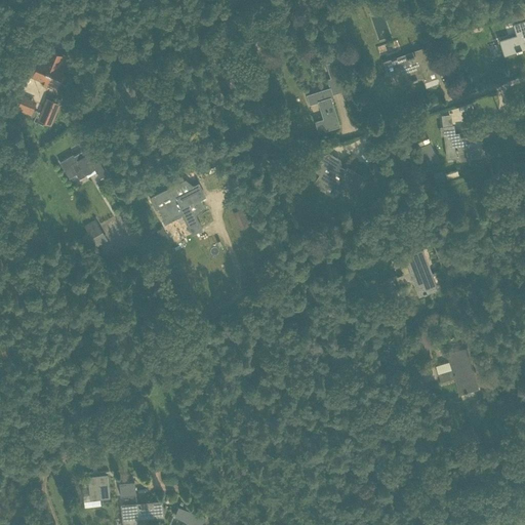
[(508,15),(510,22),(522,17),(520,11),(508,15)]
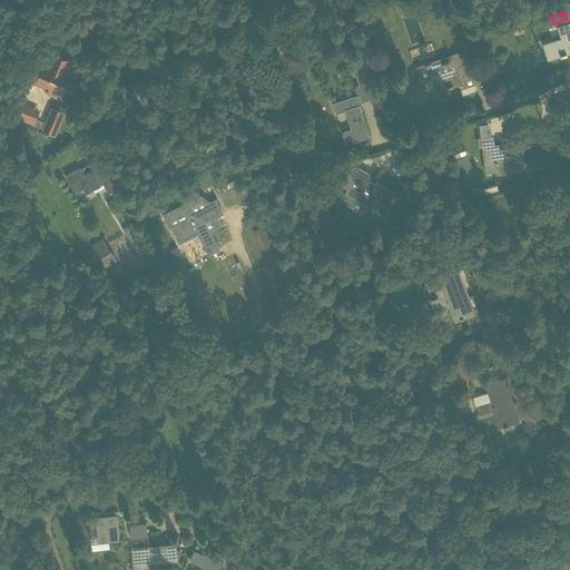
[(560,57),(567,55),(566,53),(569,51),(569,22),(556,28),(560,39),(542,45),(548,60),(560,56),(560,57)]
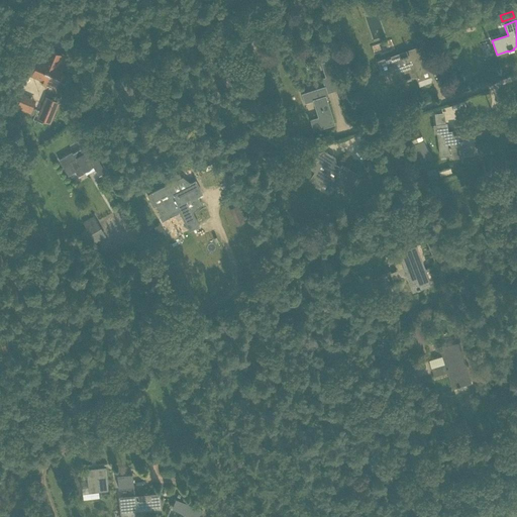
[(378,61),(379,63),(382,72),(389,70),(394,84),(405,80),(411,78),(410,77),(416,75),(417,80),(419,85),(431,81),(427,69),(425,69),(418,47),(378,61)]
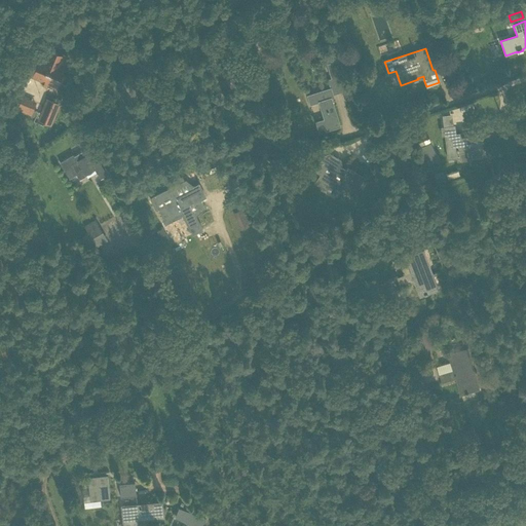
[(44,62),(40,60),(33,76),(55,85),(58,81),(61,82),(64,75),(61,74),(63,69),(58,67),(61,60),(47,53),(44,62)]
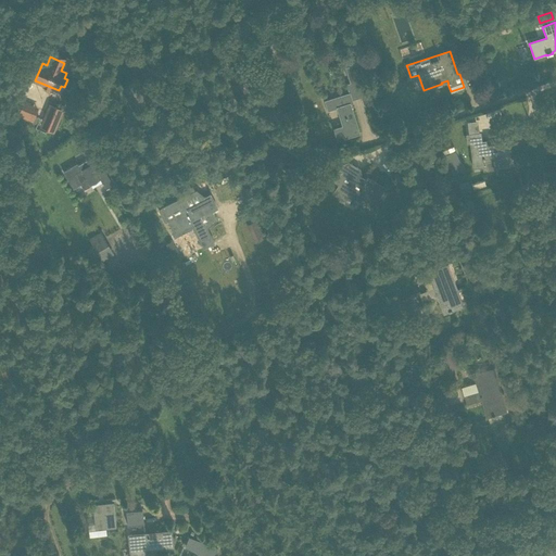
[(138,83),(124,89),(131,105),(140,101),(141,104),(148,101),(140,87),(151,81),(151,83),(152,81),(139,58),(129,62),(138,83)]
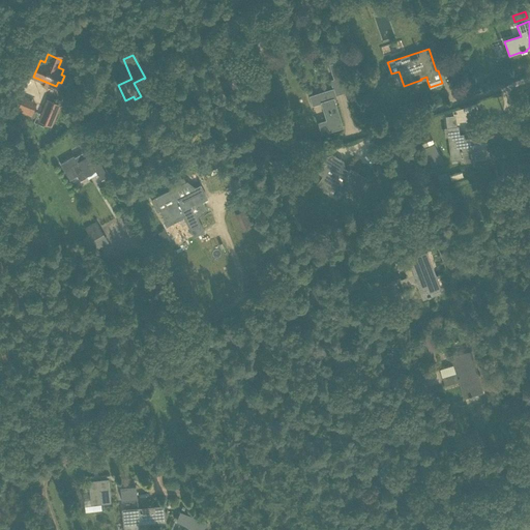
[(328,65),(332,79),(342,77),(336,62),(328,65)]
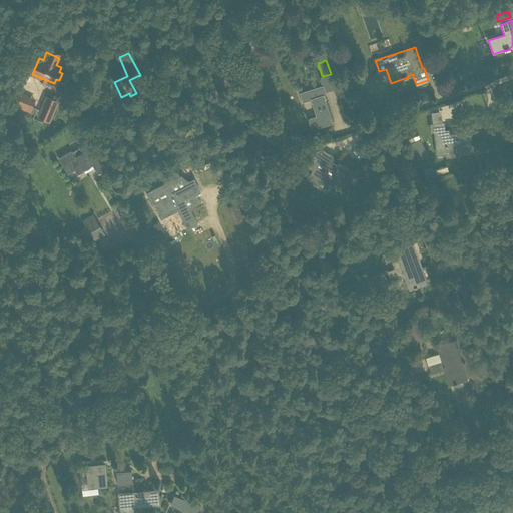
[(323,95),(325,94),(323,85),(300,92),(303,101),(311,99),(316,116),(308,118),(311,129),(332,122),(323,95)]
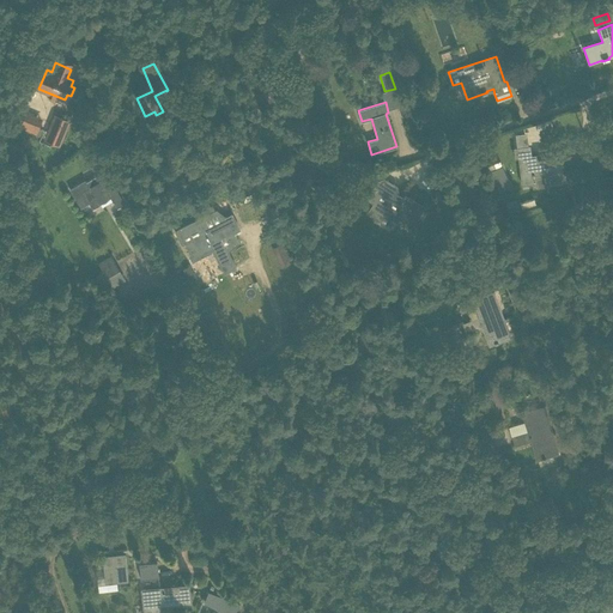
[(43,140),(60,147),(70,121),(54,114),(43,140)]
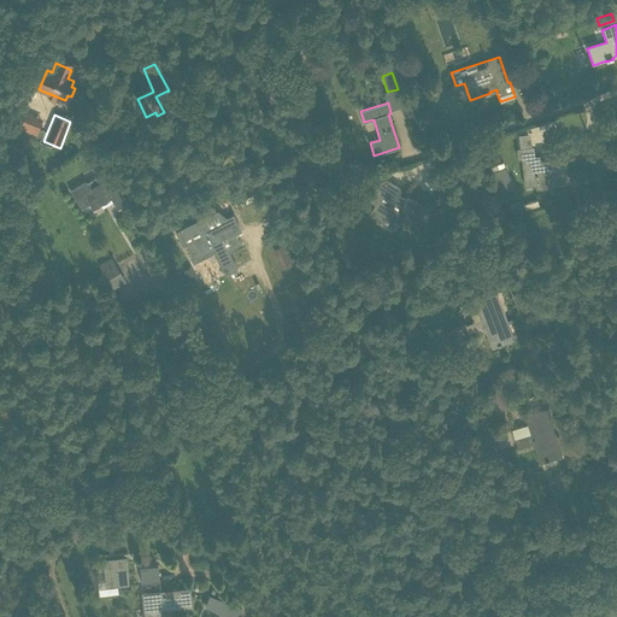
[(533,147),(517,150),(518,159),(523,159),(527,186),(535,184),(535,189),(553,188),(552,176),(564,175),(564,169),(563,157),(548,159),(548,158),(541,159),(541,162),(534,162),(533,147)]
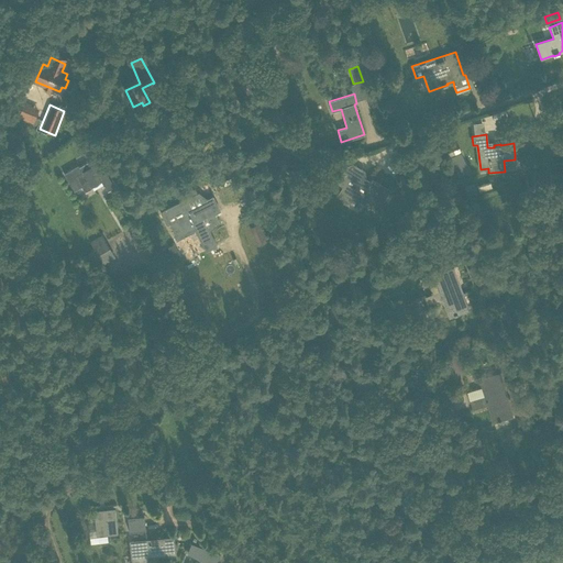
[(408,150),(410,158),(429,153),(426,144),(408,150)]
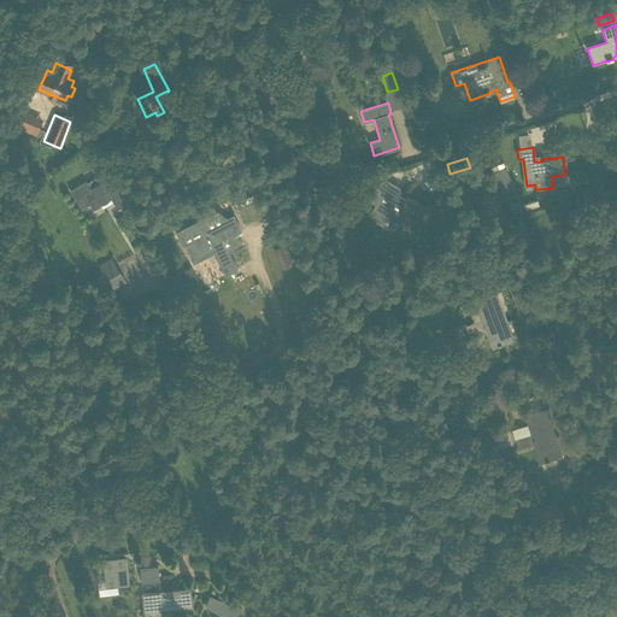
[(69,191),(81,210),(88,205),(97,200),(99,205),(111,198),(118,210),(125,205),(101,166),(94,171),(98,176),(86,183),(84,181),(69,191)]
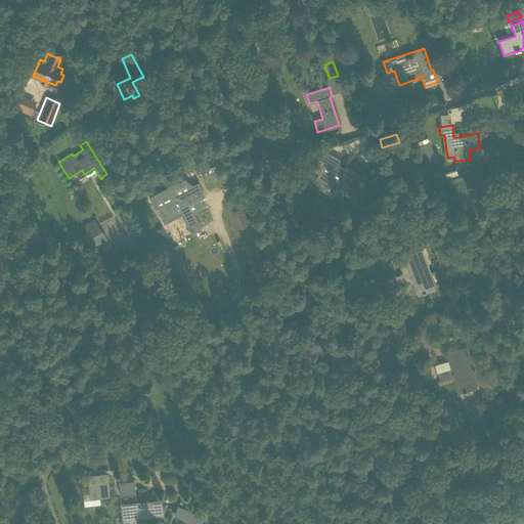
[(326,182),(350,198),(362,176),(347,167),(345,170),(334,163),(337,158),(331,154),(329,158),(322,155),(317,162),(316,161),(311,169),(318,174),(313,182),(322,188),(326,182)]
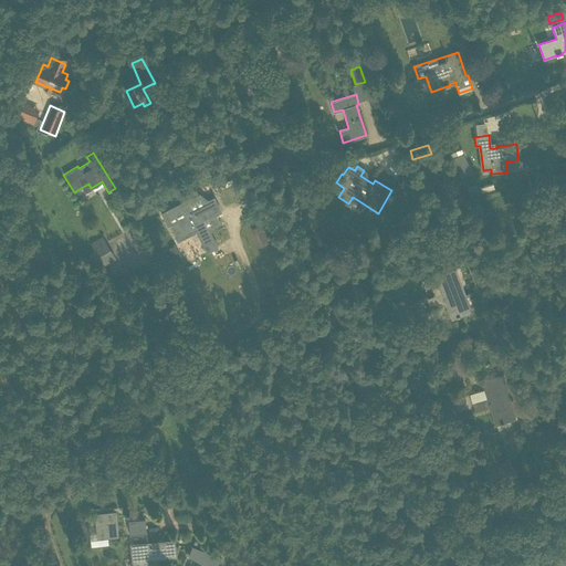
[(469,168),(459,173),(461,177),(471,173),(469,168)]
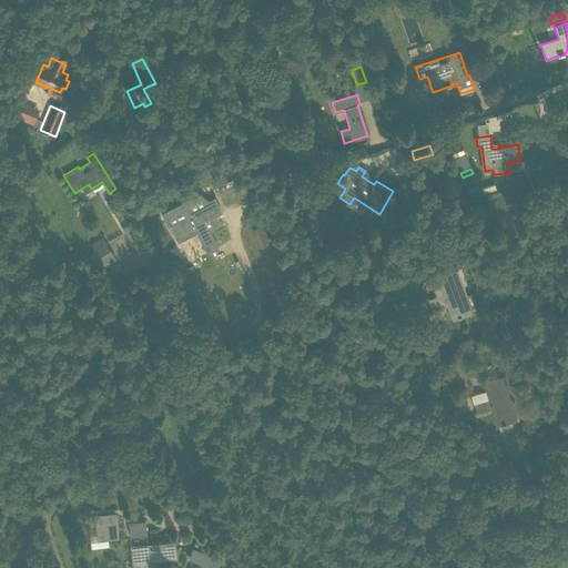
[(311,174),(312,181),(324,176),(322,171),(311,174)]
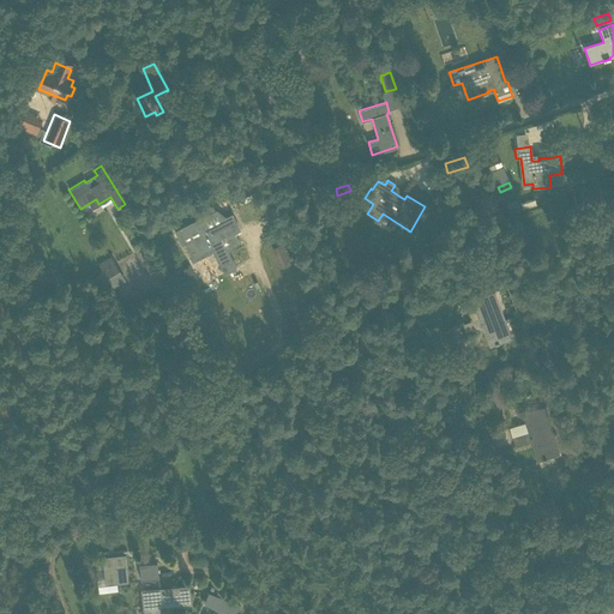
[(517,210),(513,202),(506,204),(510,214),(517,210)]
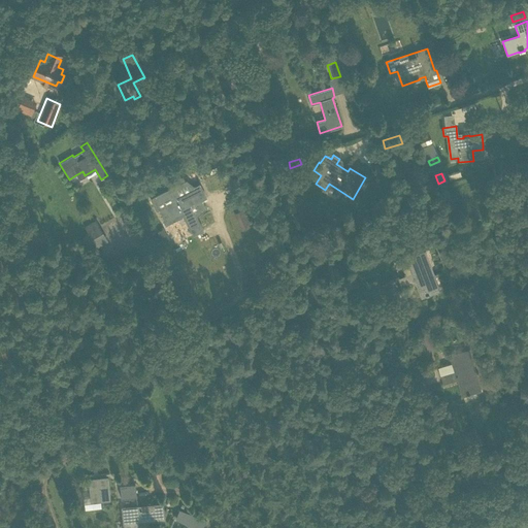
[(175,187),(153,198),(159,210),(159,209),(163,218),(163,219),(165,224),(183,216),(193,235),(202,230),(196,217),(190,205),(200,200),(206,197),(200,185),(195,187),(179,195),(175,187)]
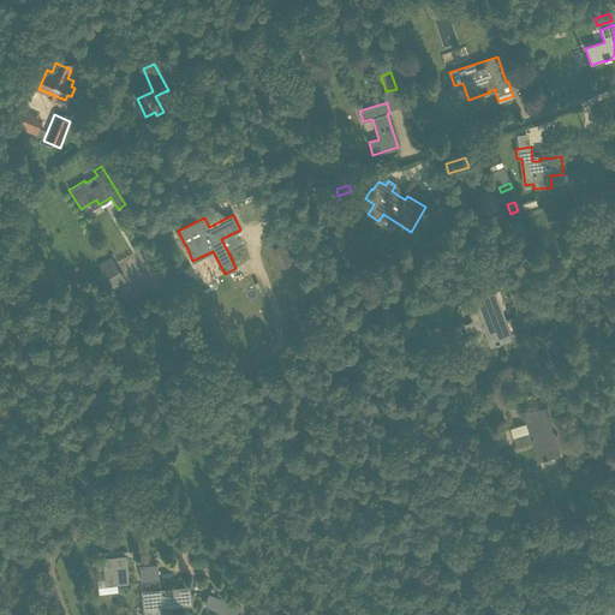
[(279,263),(282,272),(292,268),(288,260),(284,248),(275,251),(279,263)]
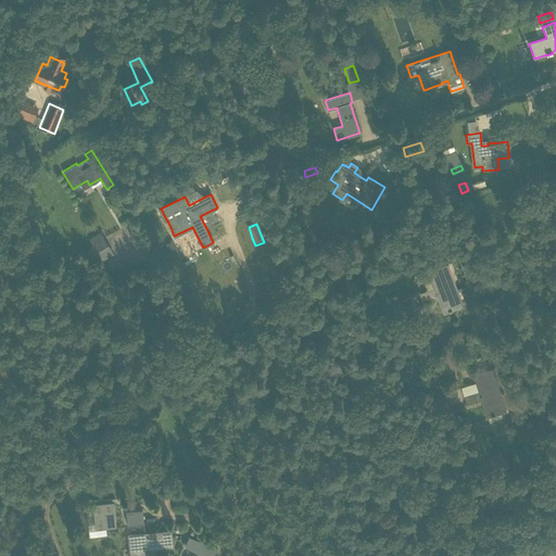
[(89,239),(100,257),(111,251),(100,232),(89,239)]
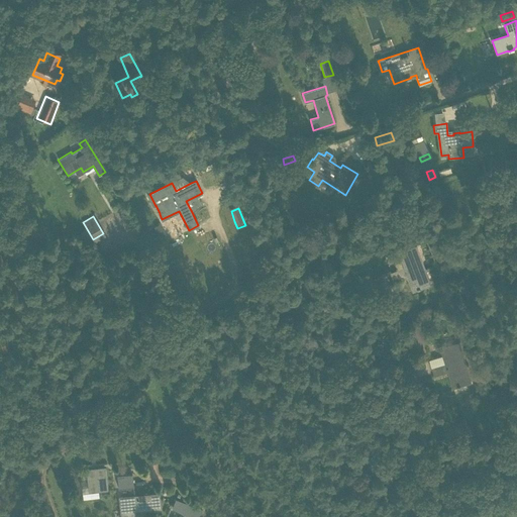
[(409,281),(408,281),(412,291),(417,290),(417,291),(420,289),(420,288),(426,286),(425,284),(429,282),(417,245),(398,253),(404,268),(390,273),(393,282),(407,276),(409,281)]
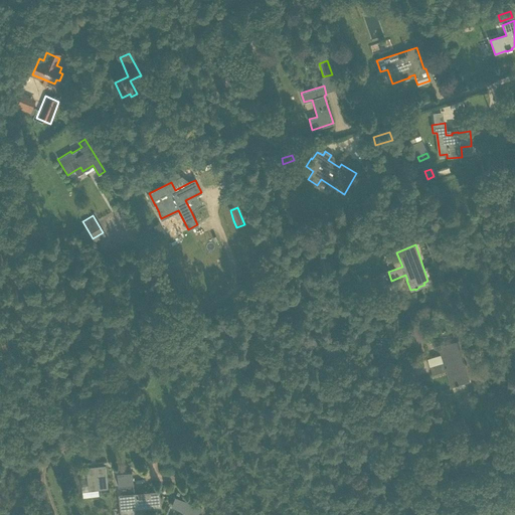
[(247,251),(238,255),(241,264),(251,260),(247,251)]
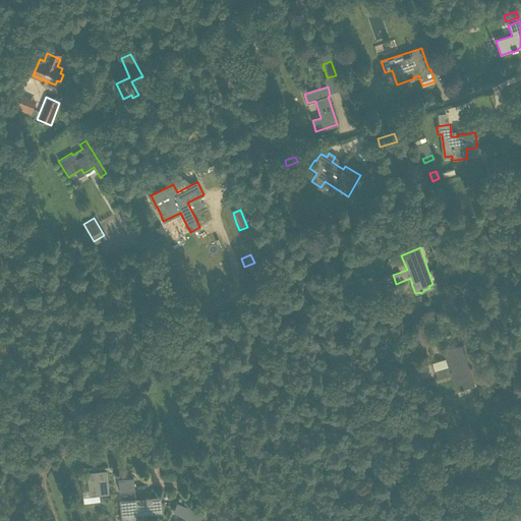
[(411,334),(415,347),(429,342),(424,329),(411,334)]
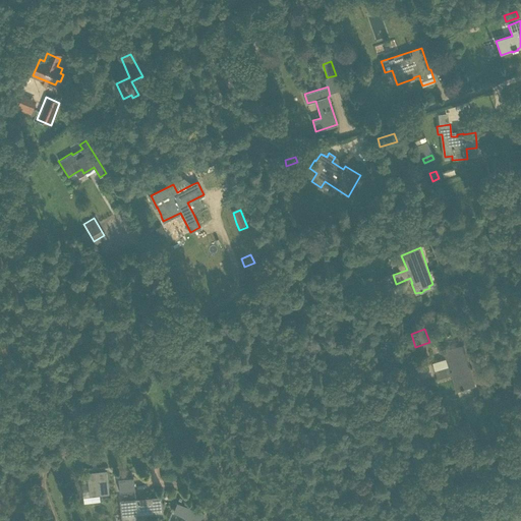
[(453,380),(456,391),(474,385),(462,345),(444,351),(449,366),(435,370),(437,380),(452,374),(453,380)]
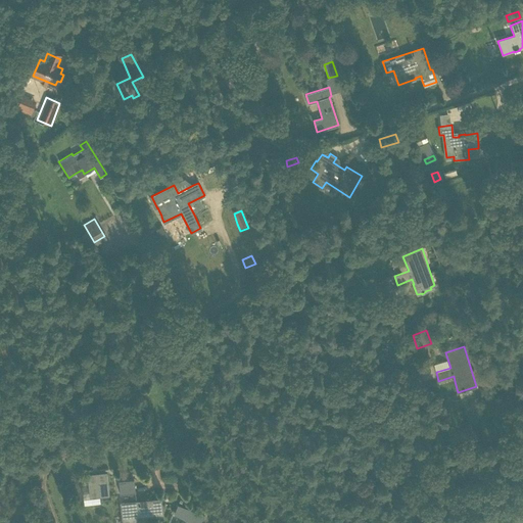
[(395,360),(384,364),(387,373),(398,370),(395,360)]
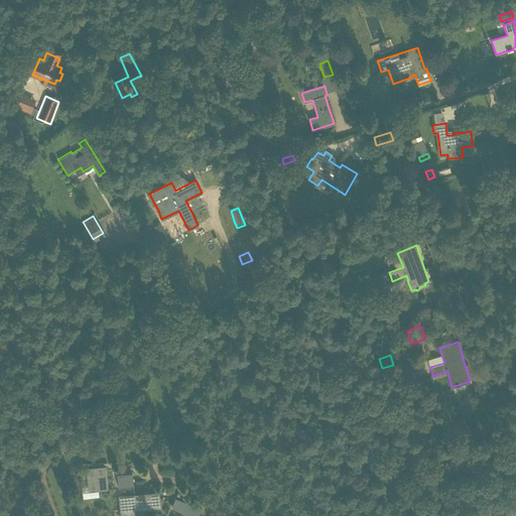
[(107,489),(105,467),(87,469),(89,491),(107,489)]
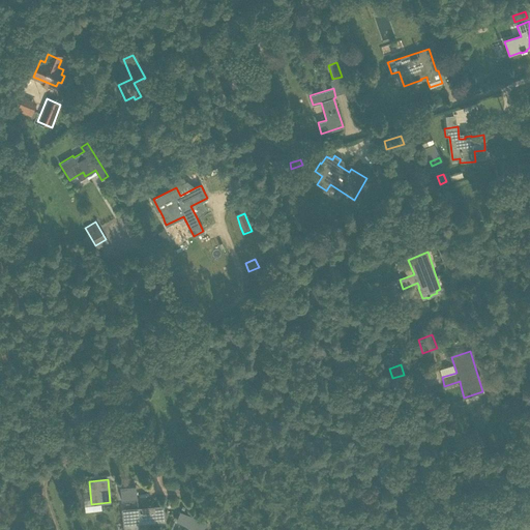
[(119,488),(121,501),(137,499),(135,486),(119,488)]
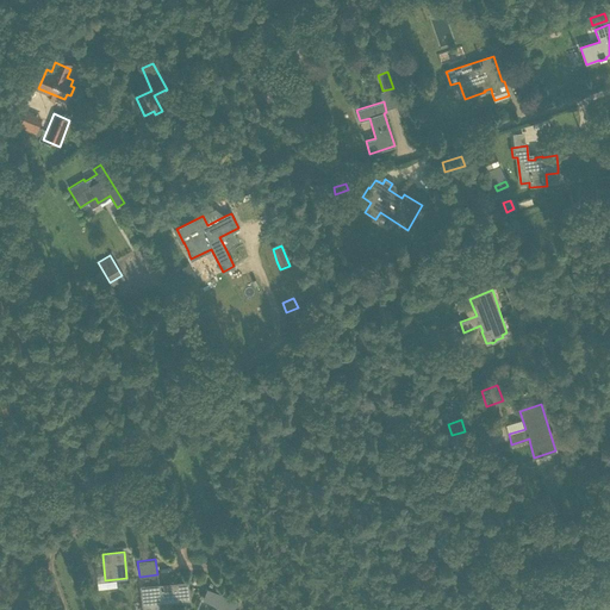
[(139,587),(141,609),(157,609),(157,602),(160,601),(160,602),(190,599),(187,582),(175,583),(139,587)]
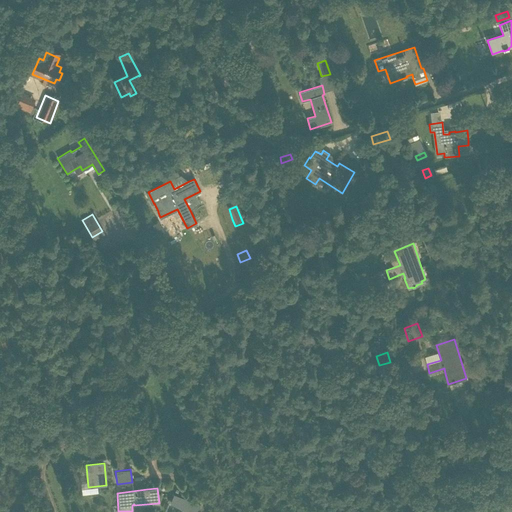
[(174,494),(170,502),(193,511),(196,511),(200,505),(174,494)]
